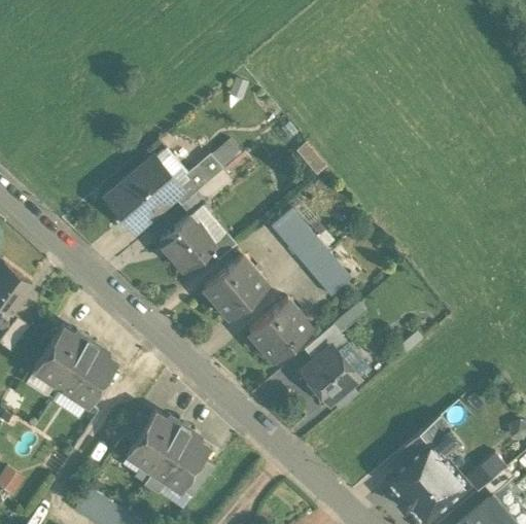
[(308,138),(296,146),(316,172),(327,164),(308,138)]
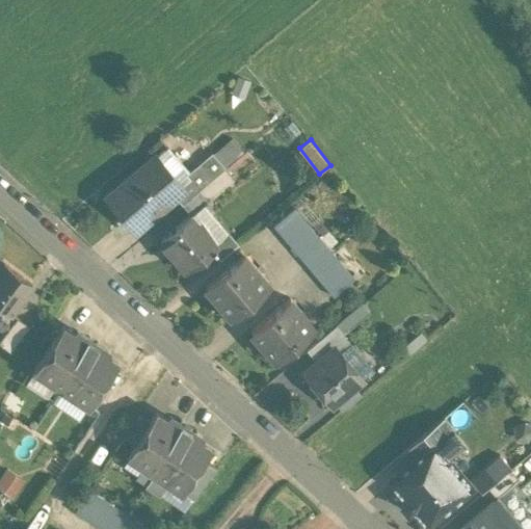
[(212,154),(186,176),(189,180),(177,191),(179,192),(174,196),(182,206),(198,191),(224,170),(224,169),(212,154)]
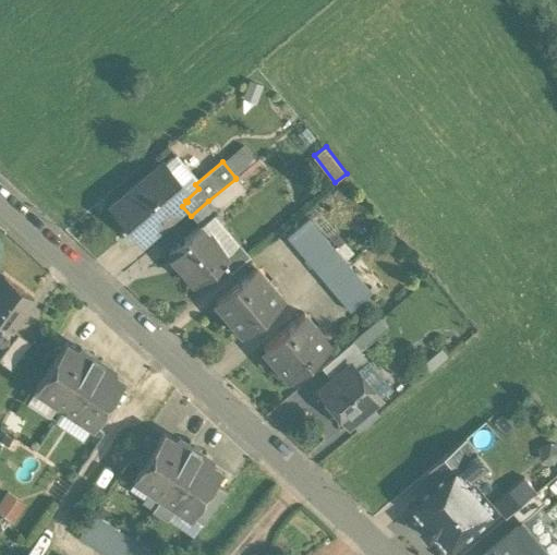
[(185,201),(159,169),(112,208),(141,241),(182,206),(188,202),(185,201)]
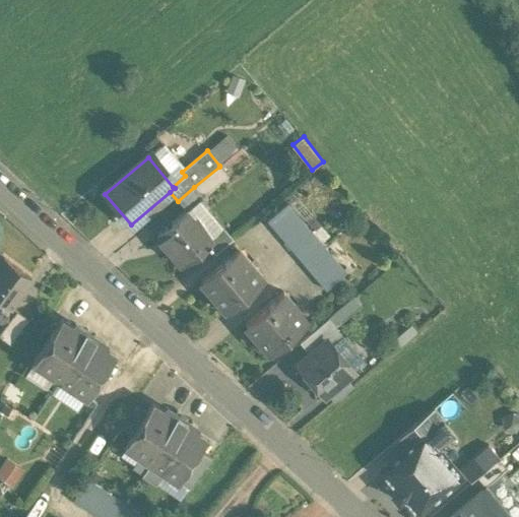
[(219,167),(194,187),(203,198),(228,177),(219,167)]
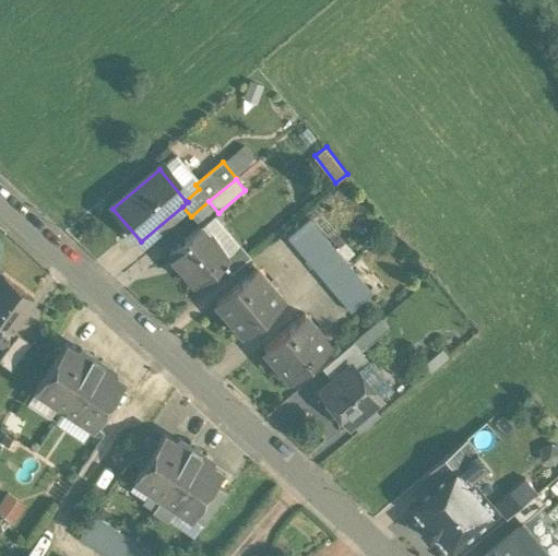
[(308,220),(286,238),(305,260),(327,241),(308,220)]
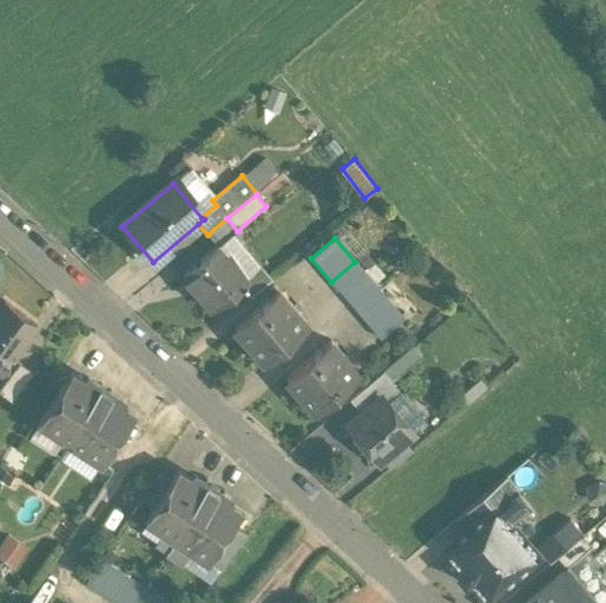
[(217,247),(182,276),(211,312),(244,283),(230,267),(233,264),(217,247)]
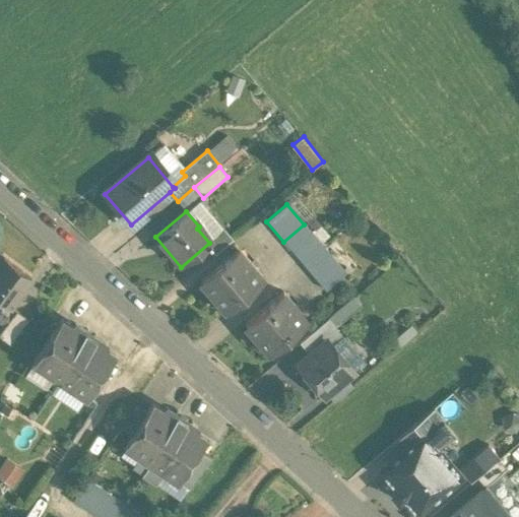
[(304,224),(283,242),(301,263),(321,246),(304,224)]
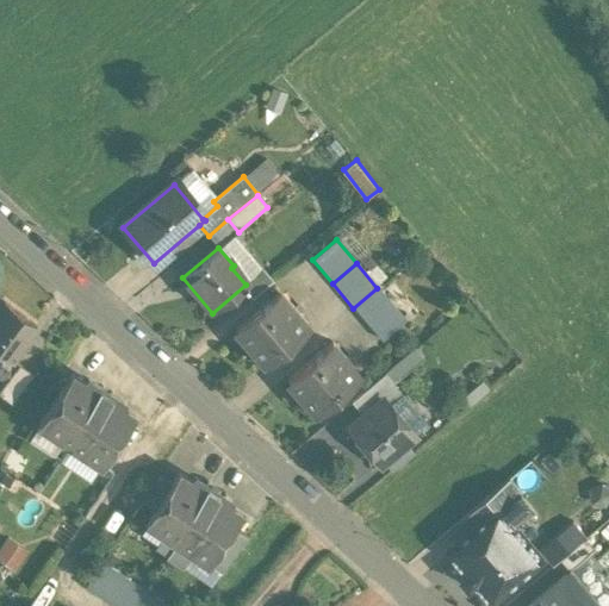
[(377,288),(353,308),(383,343),(406,323),(377,288)]
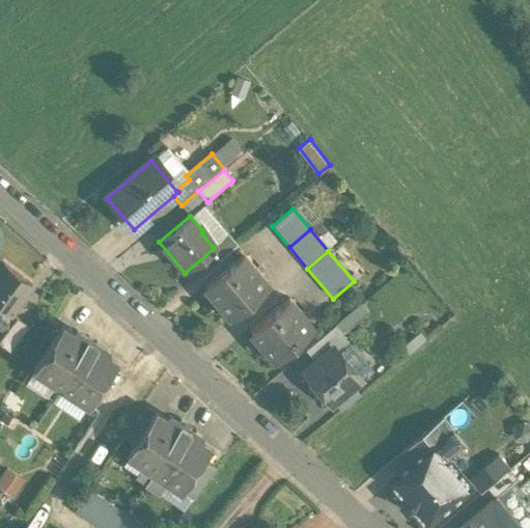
[(243,256),(204,288),(229,317),(268,285),(243,256)]
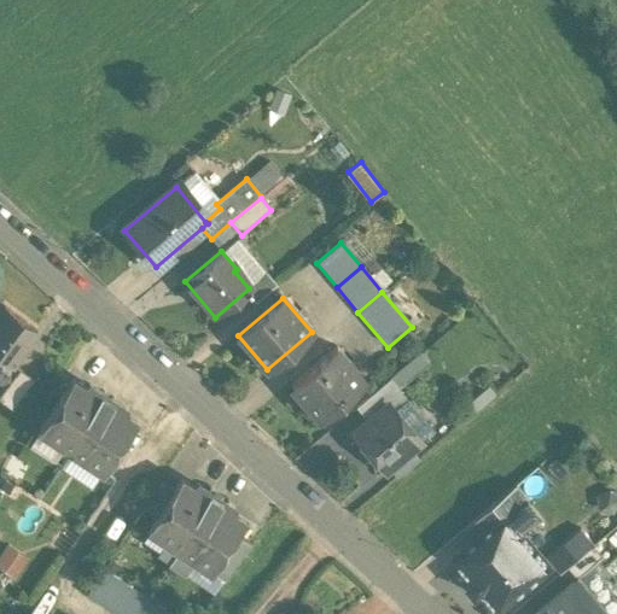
[(38,333),(5,309),(0,314),(0,358),(11,368),(38,333)]
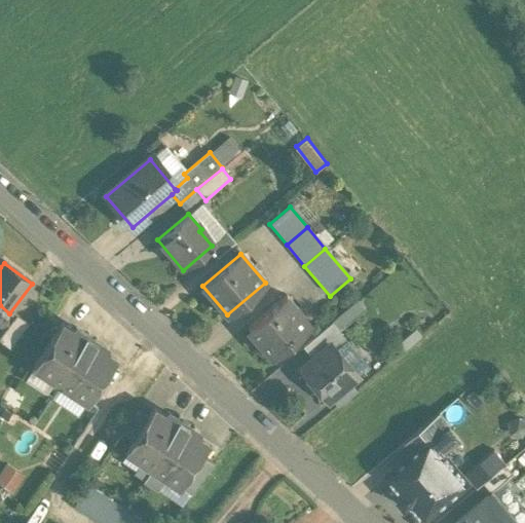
[(310,327),(286,297),(248,329),(272,359),(310,327)]
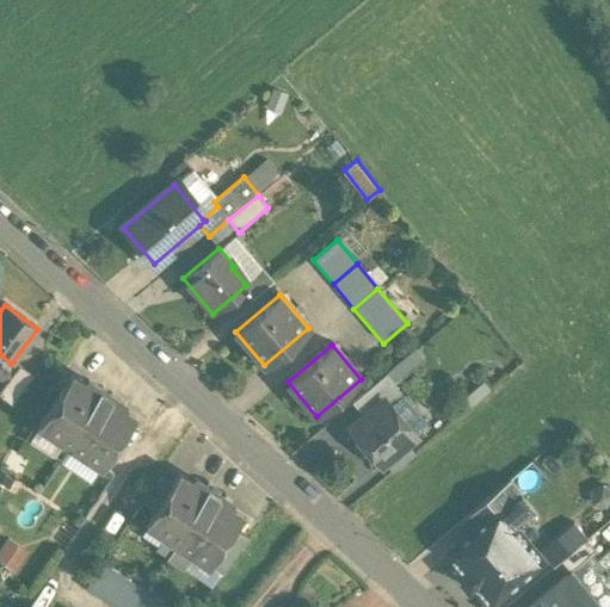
[(19,366),(0,392),(0,396),(13,407),(34,377),(19,366)]
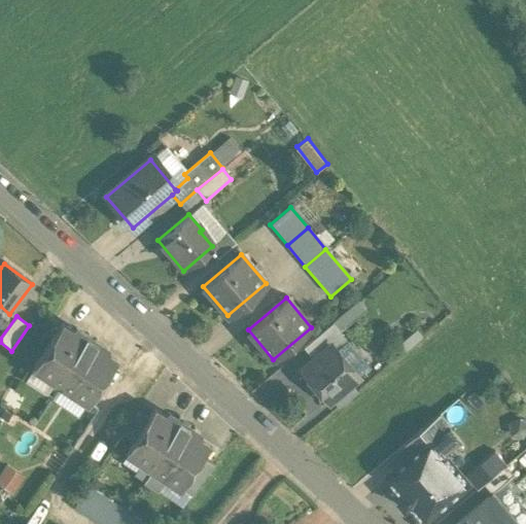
[(76,329),(73,334),(62,325),(33,369),(89,405),(116,361),(105,353),(107,350),(76,329)]
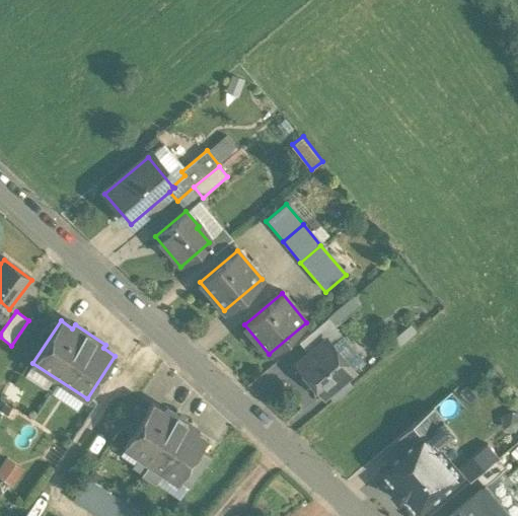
[(342,338),(327,320),(299,344),(309,356),(327,341),(331,346),(342,338)]
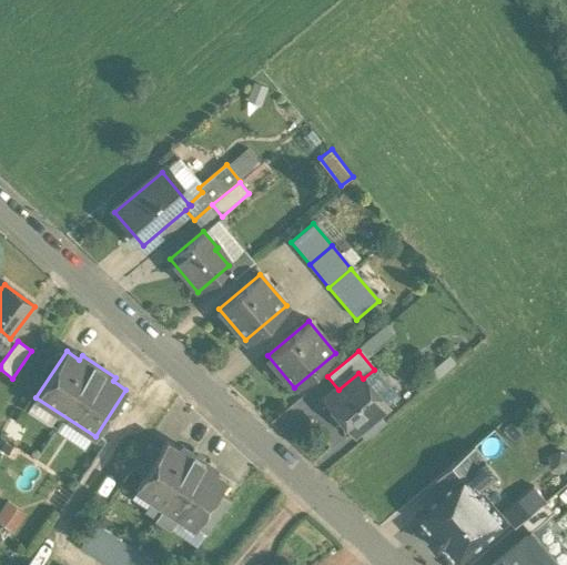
[(398,396),(375,370),(374,370),(363,379),(386,407),(398,396)]
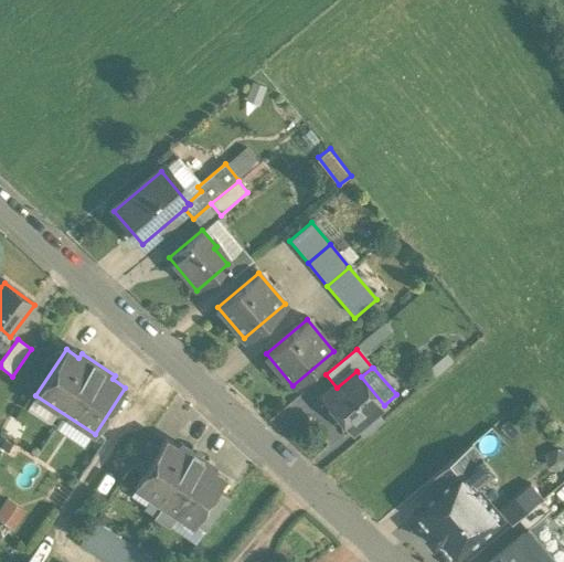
[(361,377),(357,371),(337,388),(323,399),(352,433),(354,430),(375,413),(384,405),(361,377)]
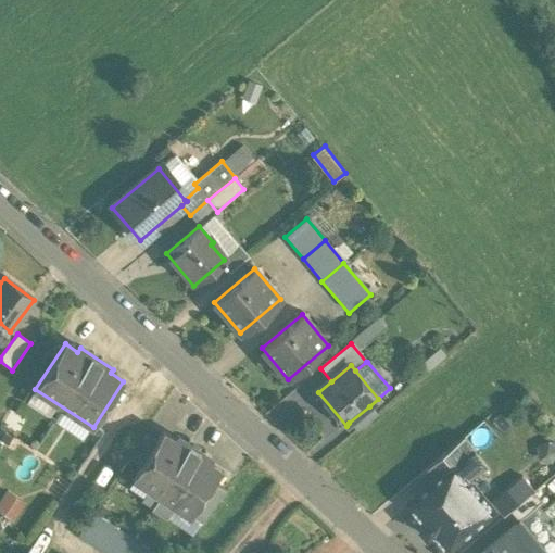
[(369,406),(349,423),(357,432),(377,416),(369,406)]
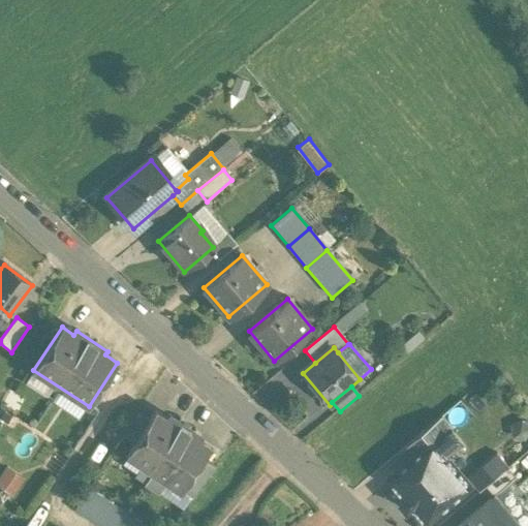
[(200,436),(169,415),(166,420),(154,411),(148,422),(133,443),(126,455),(182,492),(203,460),(210,449),(197,440),(200,436)]
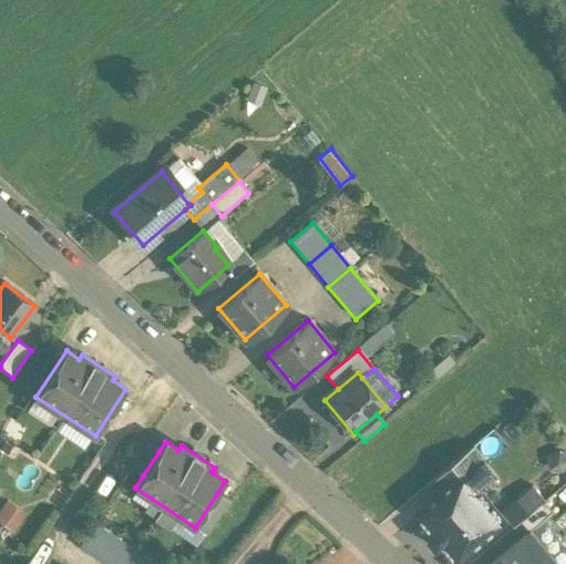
[(147,444),(132,468),(143,475),(158,452),(147,444)]
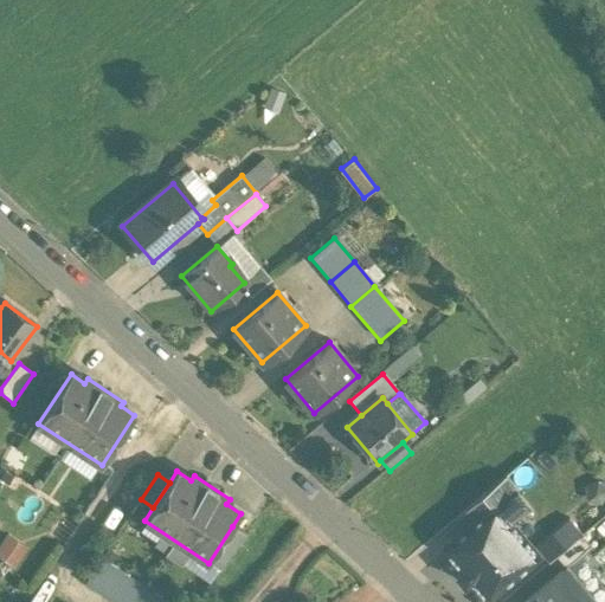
[(507,478),(461,518),(471,531),(497,510),(499,511),(520,493),(507,478)]
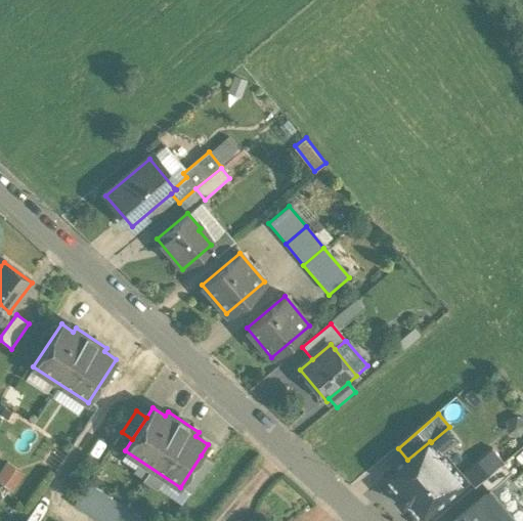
[(431,442),(430,441),(407,460),(389,475),(404,492),(397,498),(404,508),(411,502),(424,517),(465,482),(431,442)]
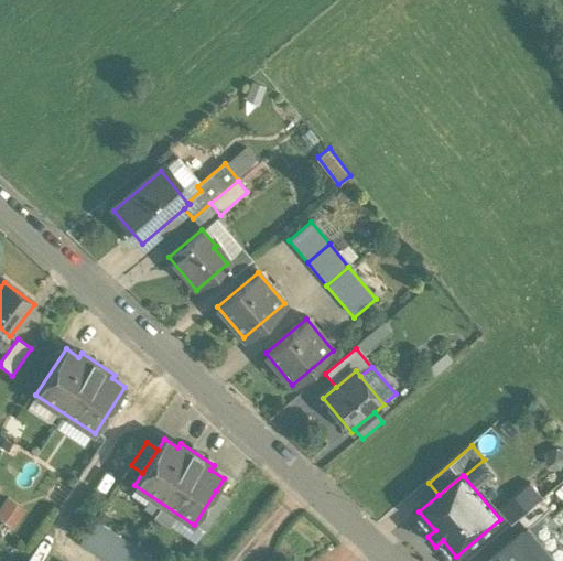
[(531,485),(500,510),(513,526),(520,520),(543,500),(531,485)]
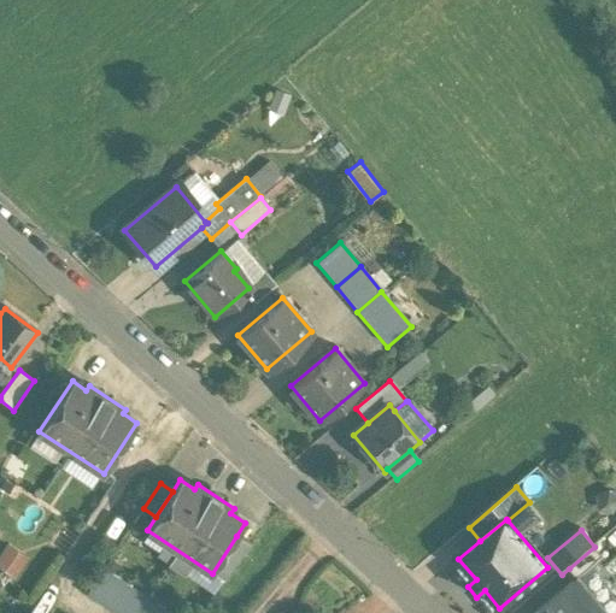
[(236,536),(212,573),(224,581),(250,546),(236,536)]
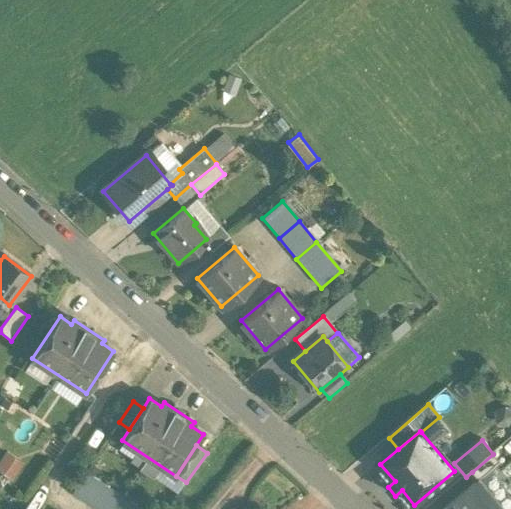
[(493,454),(472,472),(480,481),(480,482),(502,464),(493,454)]
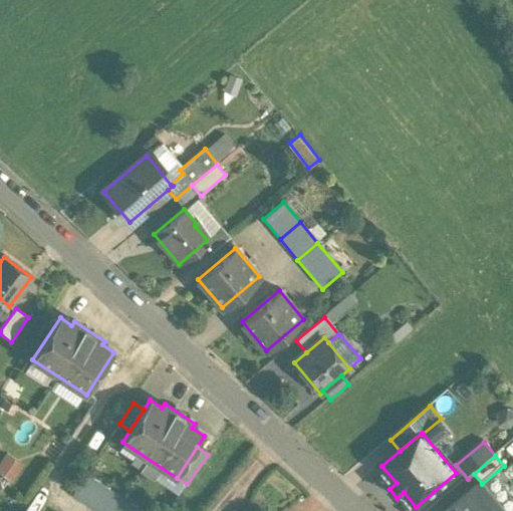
[(37,480),(20,469),(10,484),(27,496),(37,480)]
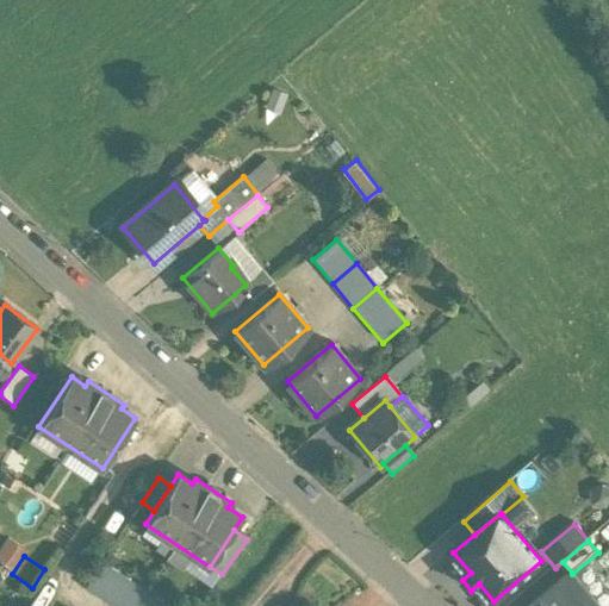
[(165,605),(103,564),(86,588),(112,605),(165,605)]
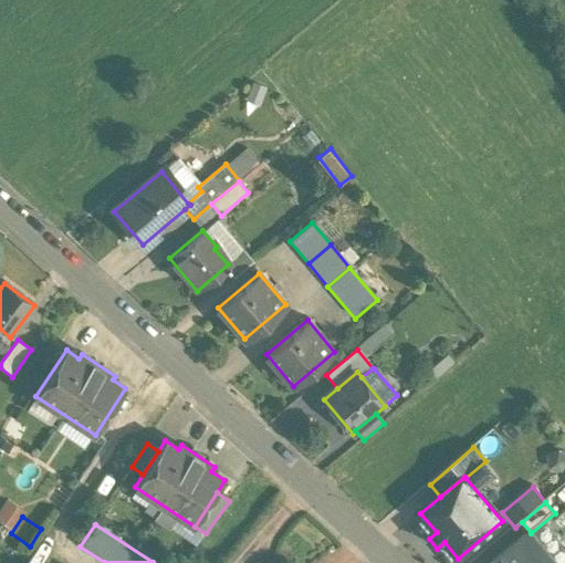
[(531,532),(493,562),(556,562),(531,533),(531,532)]
